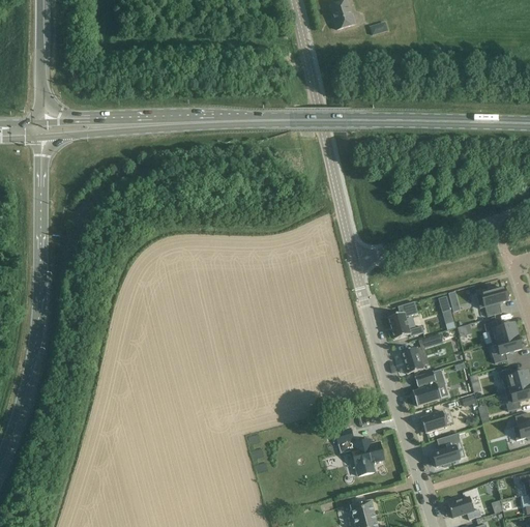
[(334,19),(337,28),(355,23),(352,12),(351,13),(347,0),(344,0),(331,4),(335,18),(334,19)]
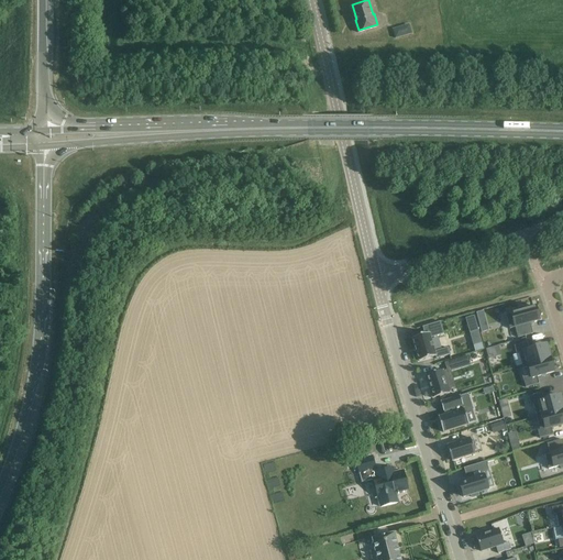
[(393,26),(395,36),(404,34),(400,24),(393,26)]
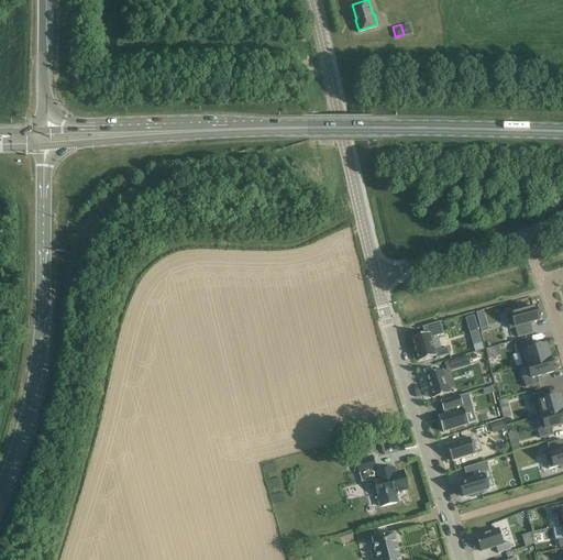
[(517,309),(506,313),(509,327),(515,326),(518,336),(532,331),(530,321),(539,318),(536,305),(527,307),(526,304),(516,307),(517,309)]
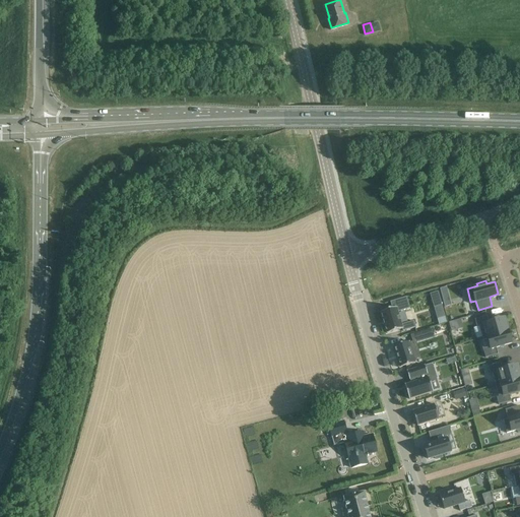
[(440,286),(442,295),(448,293),(446,285),(440,286)]
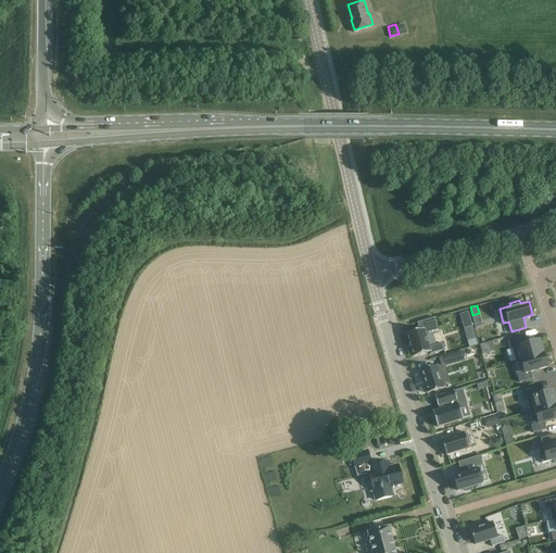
[(464,327),(472,324),(468,310),(459,312),(464,327)]
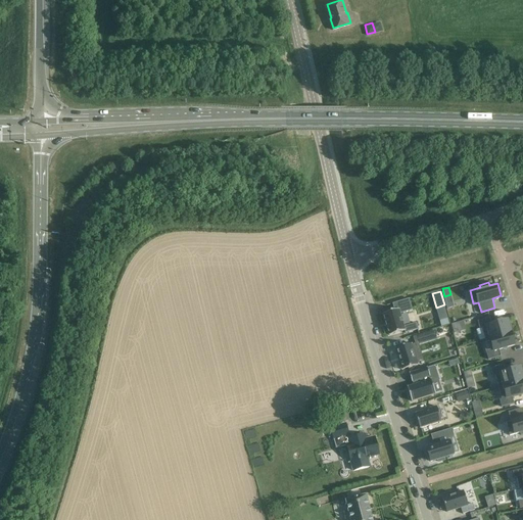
[(394,309),(383,312),(389,333),(405,329),(405,331),(418,327),(416,321),(403,324),(400,312),(413,308),(409,296),(392,301),(394,309)]
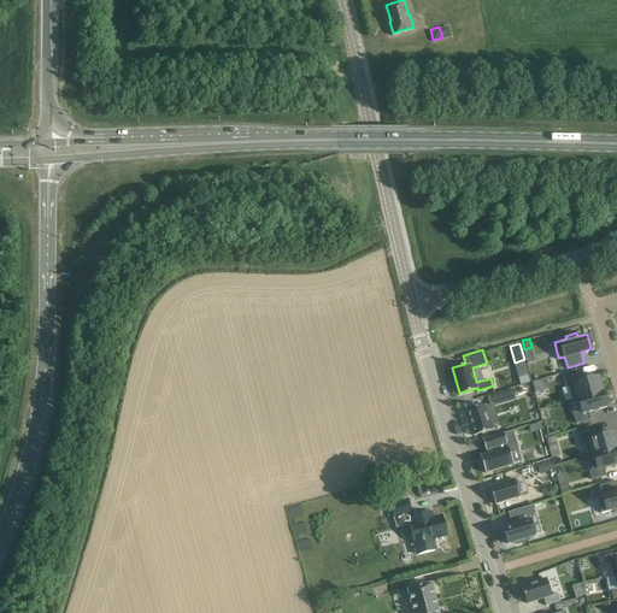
[(579,372),(563,376),(565,384),(568,383),(573,398),(603,389),(598,375),(580,379),(579,372)]
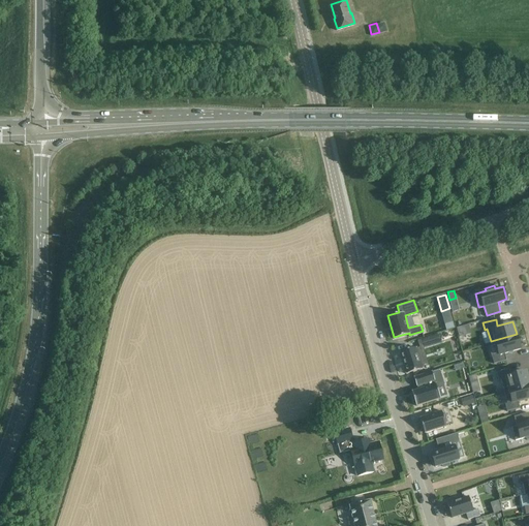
[(456,326),(459,334),(467,332),(465,323),(456,326)]
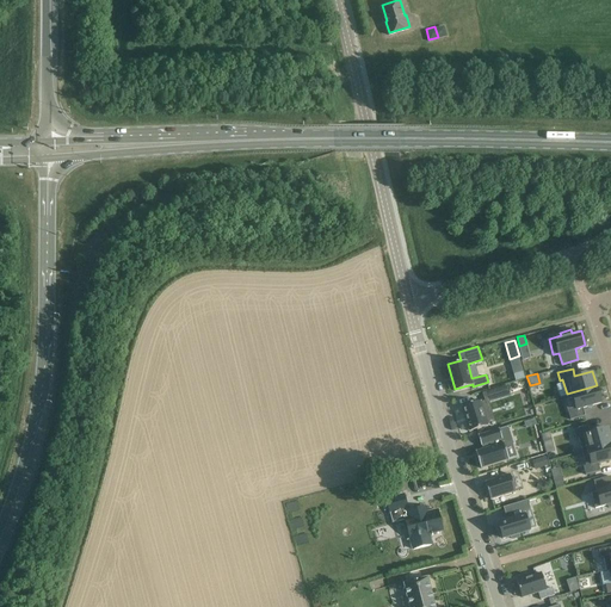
[(485,396),(508,389),(507,383),(482,390),(485,396)]
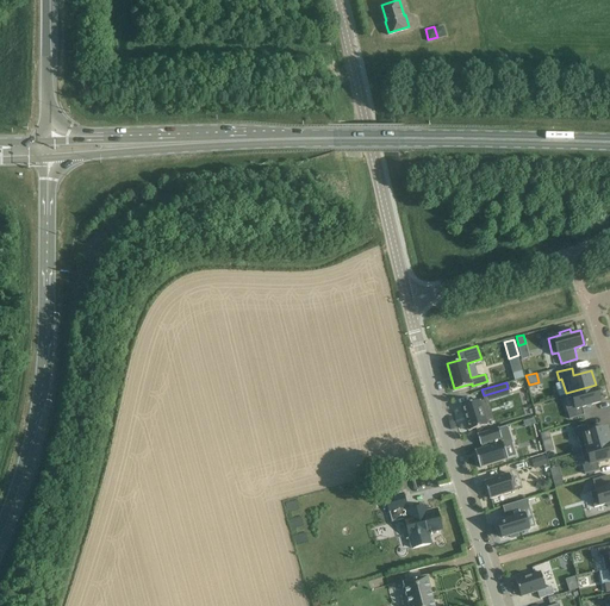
[(596,385),(566,393),(566,394),(572,393),(576,407),(567,410),(570,417),(584,413),(582,405),(599,400),(596,385)]
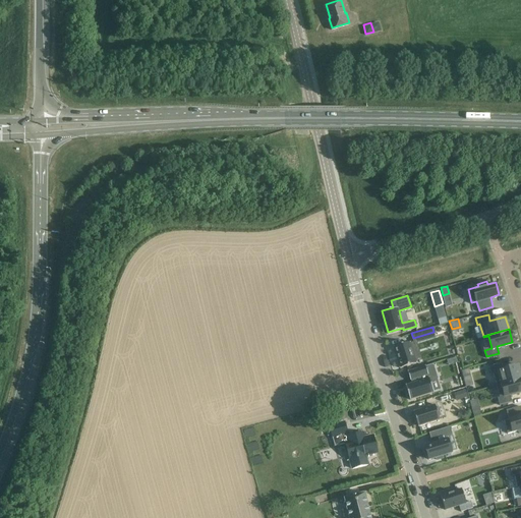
[(410,340),(394,345),(400,366),(416,361),(410,340)]
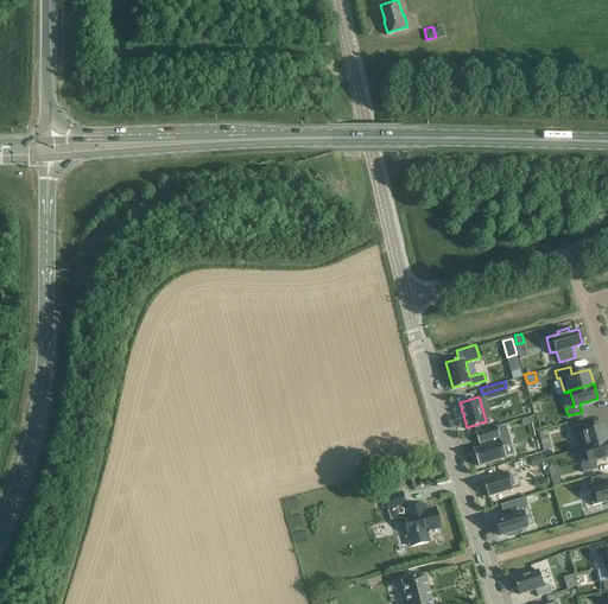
[(481,444),(473,446),(477,463),(506,455),(502,442),(511,439),(505,421),(475,431),(479,440),(481,444)]
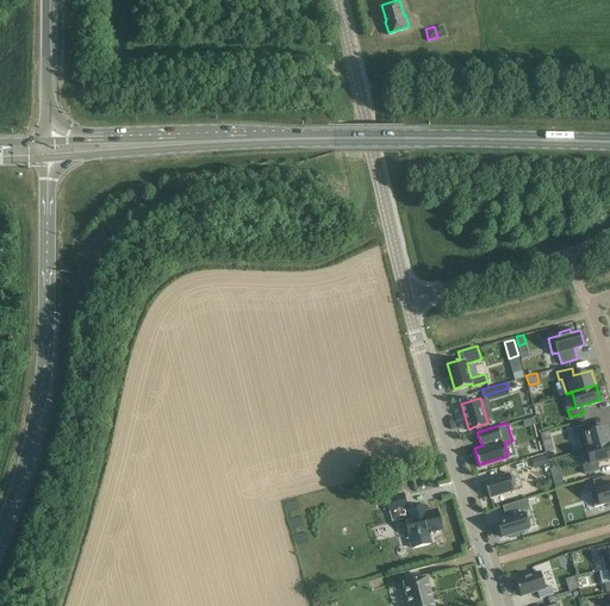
[(587,423),(572,428),(574,435),(578,435),(582,449),(609,439),(609,436),(607,425),(589,430),(587,423)]
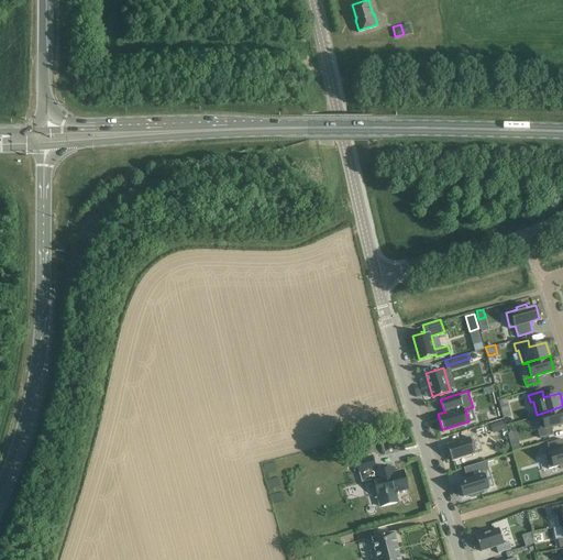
[(562,406),(537,415),(540,428),(538,428),(540,436),(553,432),(551,426),(562,421),(562,406)]
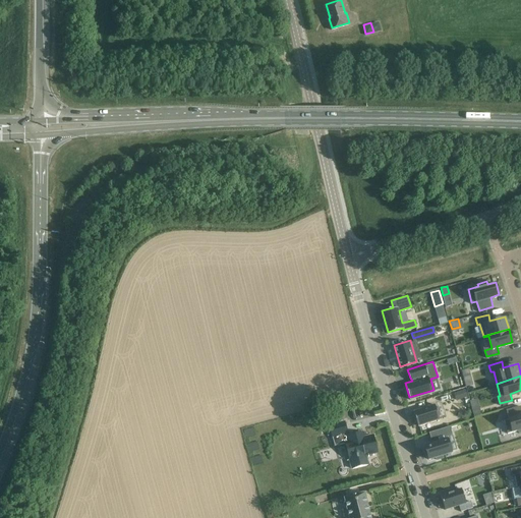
[(465,387),(454,391),(456,398),(467,395),(465,387)]
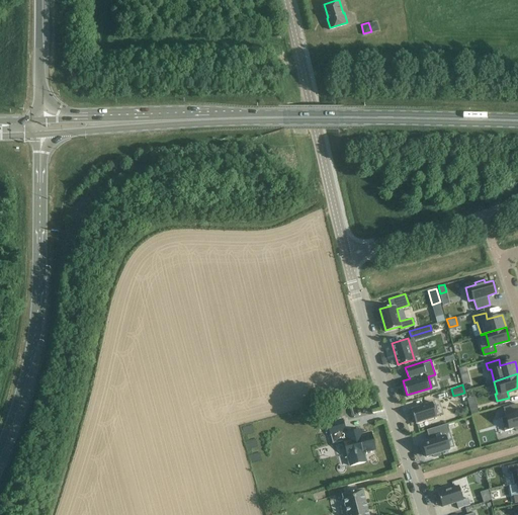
[(432,401),(411,407),(416,422),(437,415),(432,401)]
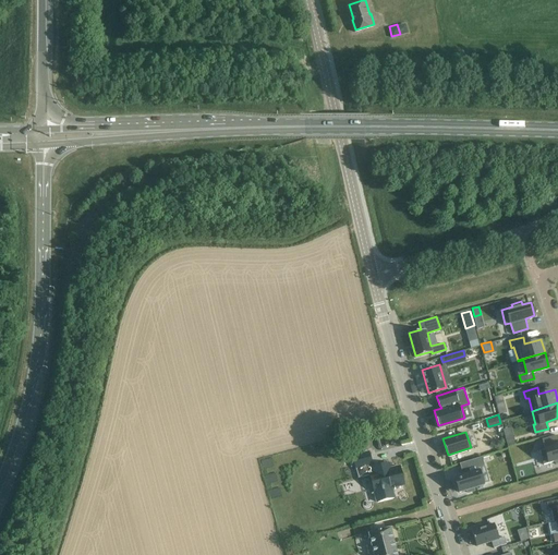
[(545,447),(540,449),(544,462),(555,459),(556,462),(557,461),(557,435),(557,433),(542,437),(545,447)]
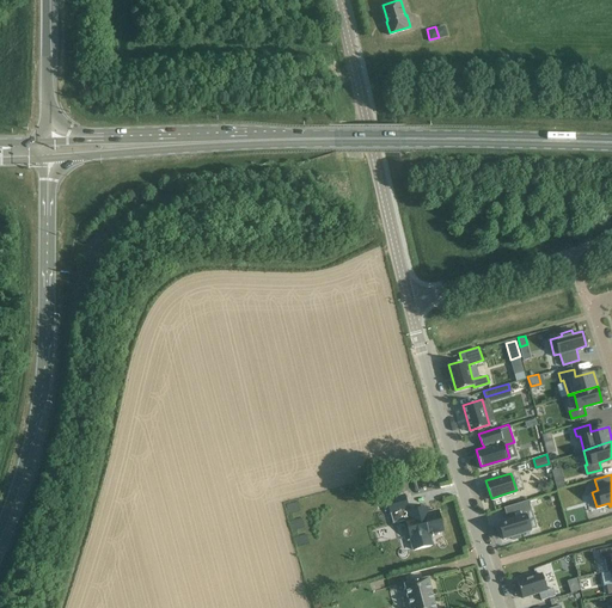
[(391,513),(393,521),(407,517),(414,548),(433,542),(430,533),(444,529),(439,510),(428,513),(427,505),(410,510),(405,492),(386,497),(390,513),(391,513)]
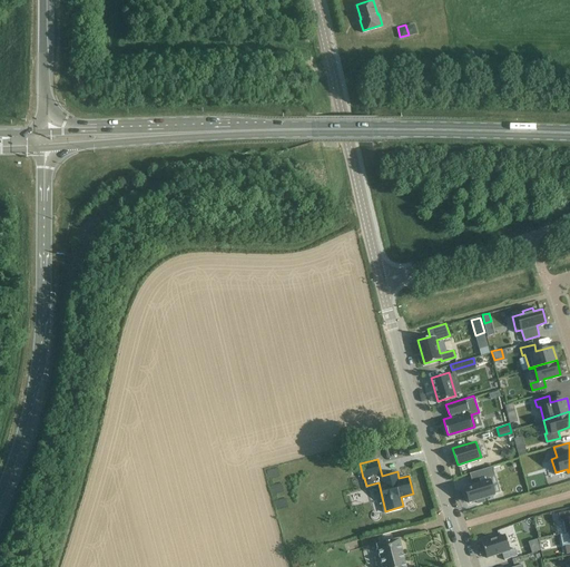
[(479,482),(464,487),(469,501),(478,498),(478,501),(484,499),(483,497),(494,494),(489,475),(494,472),(492,465),(474,470),(474,471),(475,470),(479,482)]
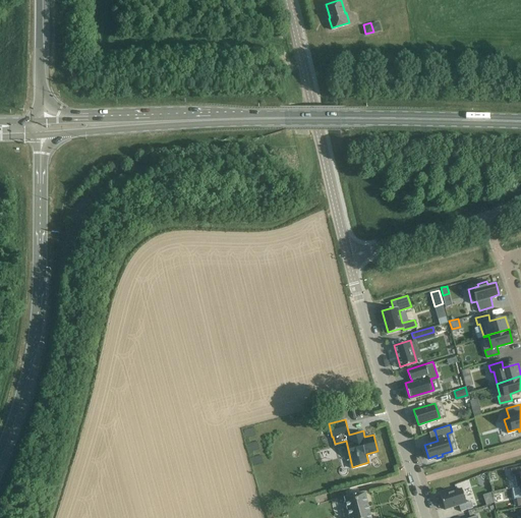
[(520,484),(520,483),(520,465),(511,467),(512,474),(515,473),(517,485),(520,485),(520,484)]
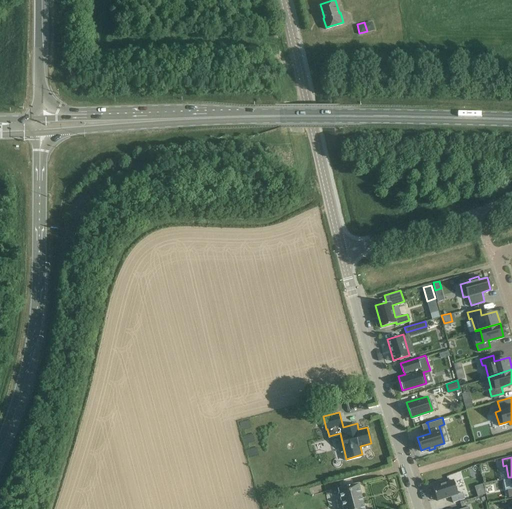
[(454,478),(433,485),(438,499),(451,495),(453,501),(464,497),(462,490),(458,492),(454,478)]
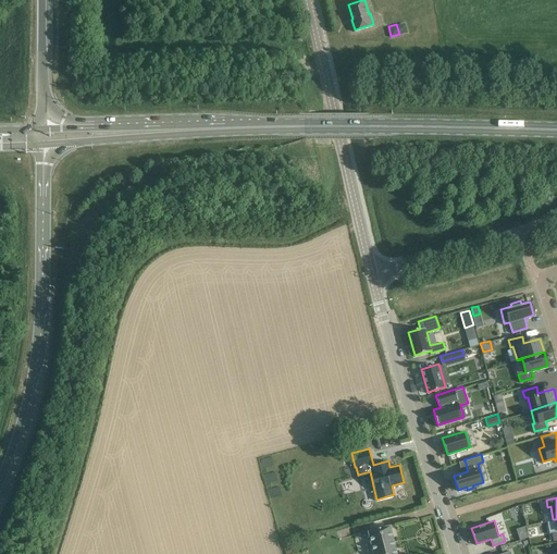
[(518,527),(521,537),(530,534),(527,525),(518,527)]
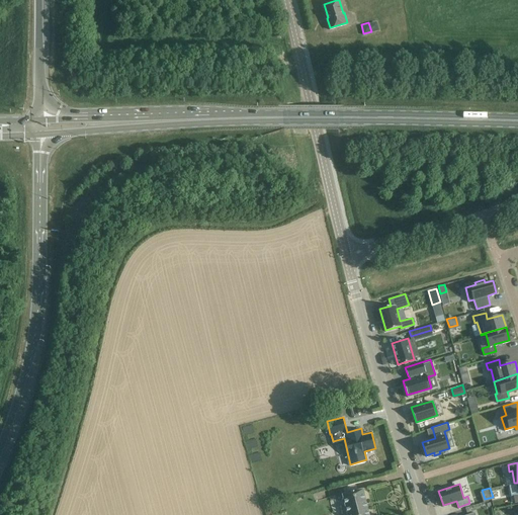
[(343,494),(348,514),(369,514),(363,489),(343,494)]
